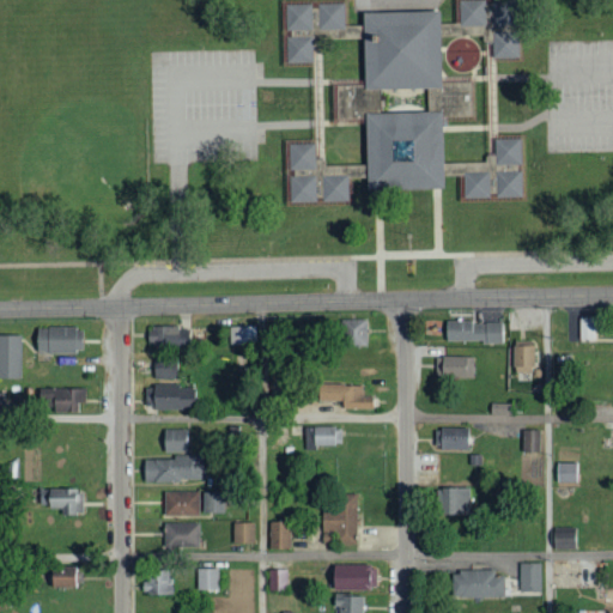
[(437,11),(363,11),(363,24),(349,24),(347,0),(281,0),(283,55),(287,55),(287,61),(313,61),(313,42),(320,42),(320,36),(364,35),(365,80),(333,80),(334,120),(365,119),(366,163),(326,164),(326,156),(316,156),(315,137),(283,138),(284,206),(353,205),(353,177),(364,177),(364,190),(378,190),(437,189),(445,189),(445,176),(459,176),(459,199),(526,199),(525,132),(495,132),(495,151),(485,151),(485,159),(442,159),(442,127),(442,115),(474,115),(473,78),(441,78),(441,34),(483,32),(484,42),(493,42),(493,55),(519,55),(517,0),(457,0),(457,22),(438,23),(437,11)]
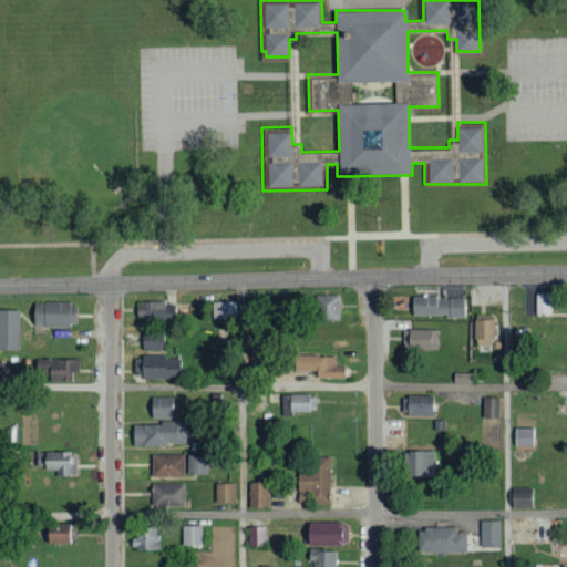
[(535,316),(550,315),(550,294),(534,295),(535,316)]
